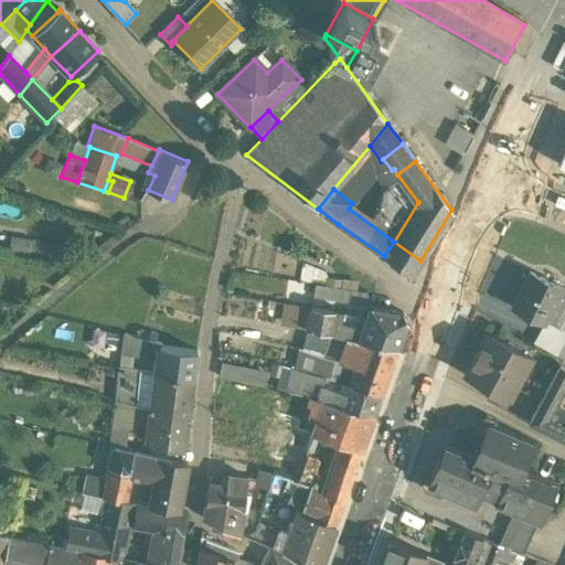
[(9,236),(7,252),(51,259),(54,244),(9,236)]
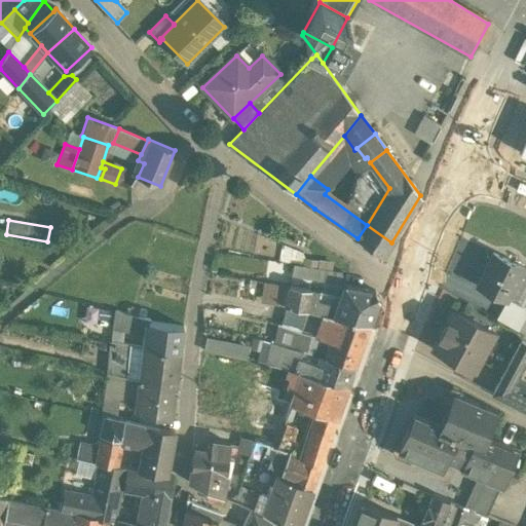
[(391,242),(367,225),(358,238),(383,256),(391,242)]
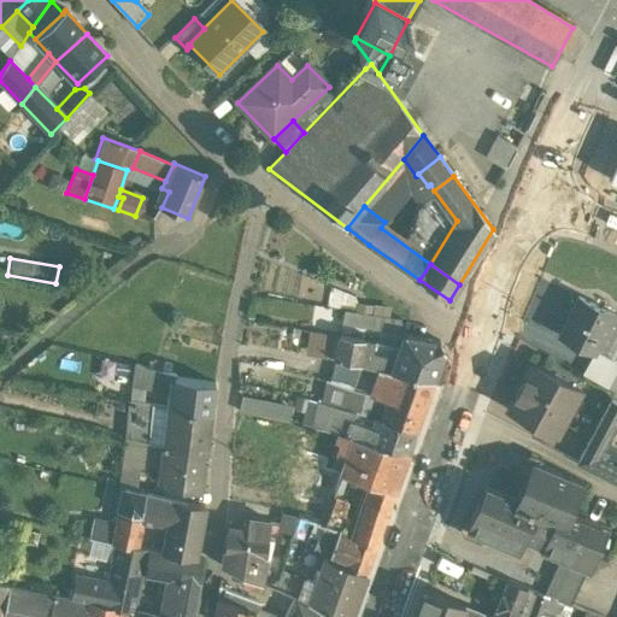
[(616,328),(616,316),(579,297),(559,335),(595,354),(597,352),(599,346),(606,350),(616,328)]
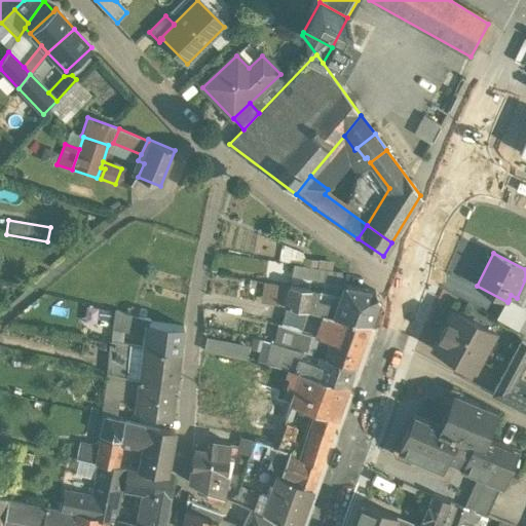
[(292,276),(337,285),(339,273),(293,266),(292,276)]
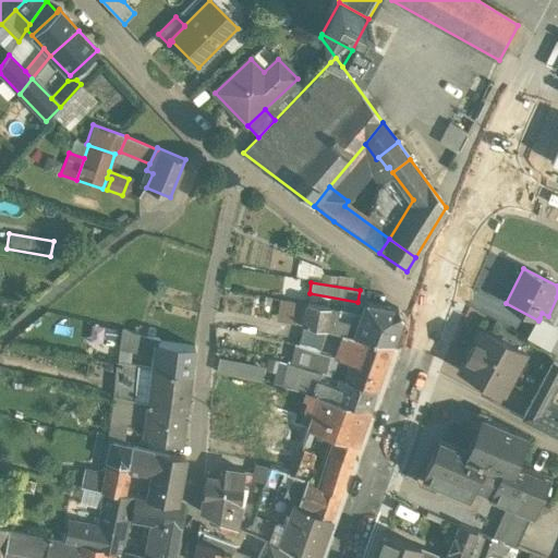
[(557,296),(548,316),(542,313),(540,318),(554,326),(557,318),(557,296)]
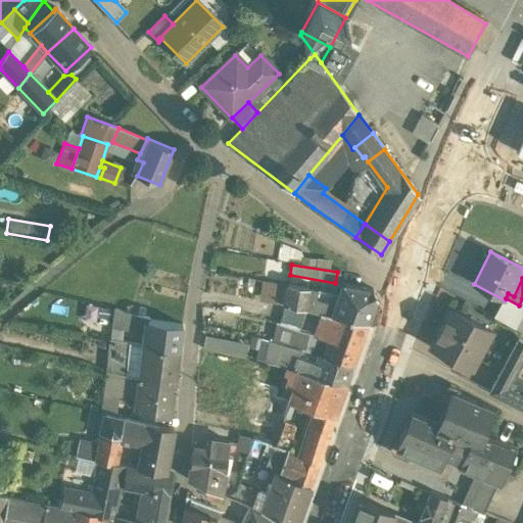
[(373,289),(343,283),(336,303),(306,297),(304,310),(322,313),(332,315),(332,314),(368,321),(377,296),(373,289)]
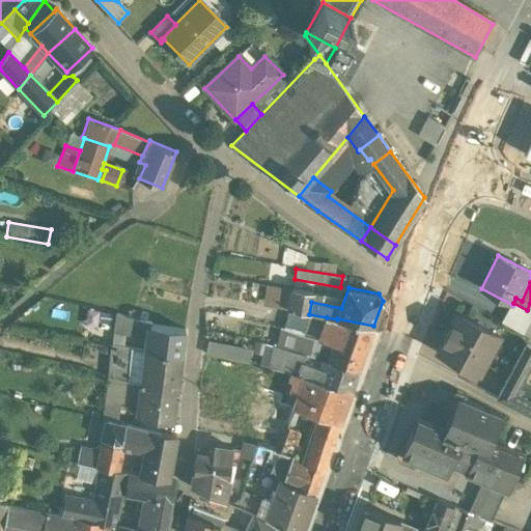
[(313,292),(292,289),(289,310),(309,314),(311,302),(313,292)]
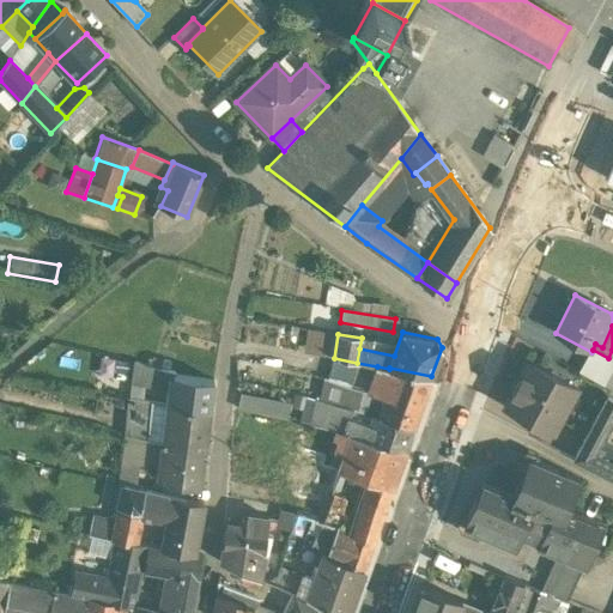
[(370,392),(377,366),(357,363),(334,358),(328,382),(370,392)]
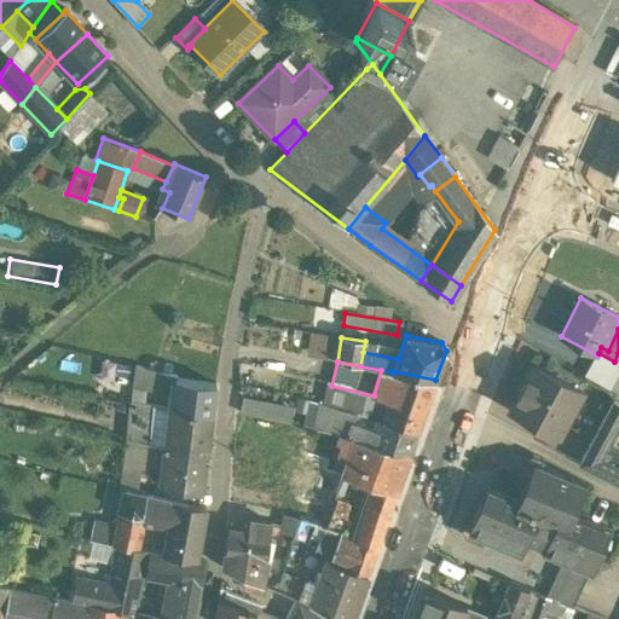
[(152,370),(136,366),(131,403),(148,405),(152,370)]
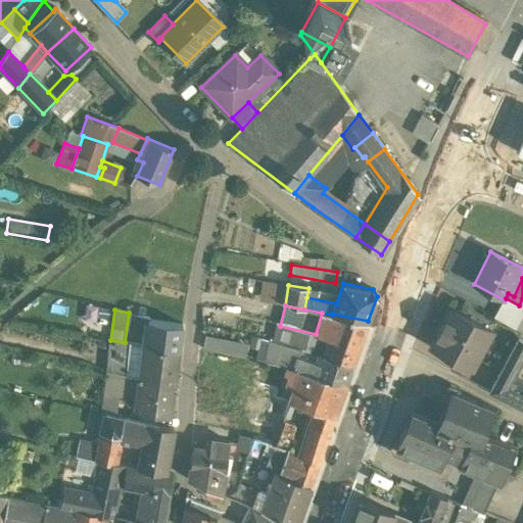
[(490,330),(453,310),(433,345),(471,366),(478,353),(476,352),(482,341),(483,342),(490,330)]
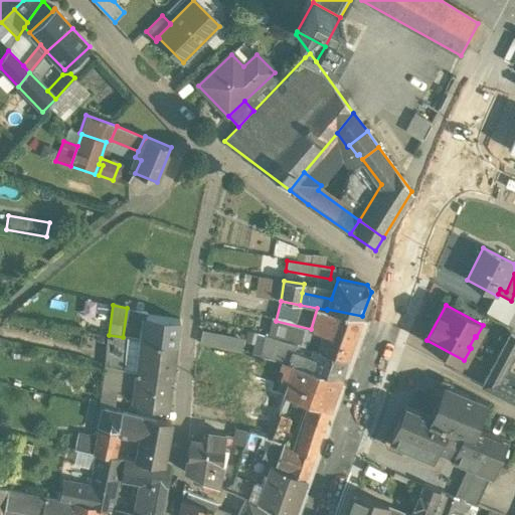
[(362,316),(327,309),(327,310),(317,308),(311,329),(321,333),(325,334),(328,325),(356,335),(362,316)]
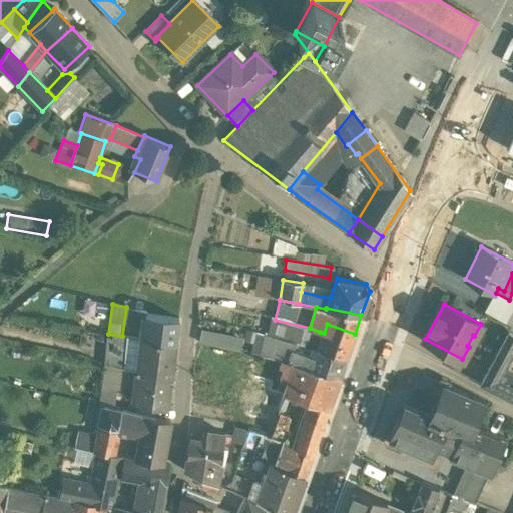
[(145,312),(136,310),(134,323),(143,324),(145,312)]
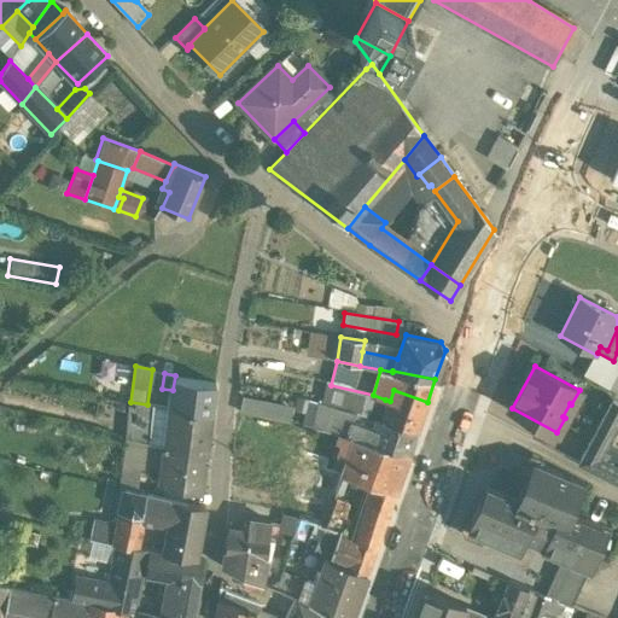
[(215,384),(176,378),(176,375),(175,375),(173,390),(172,408),(211,414),(215,384)]
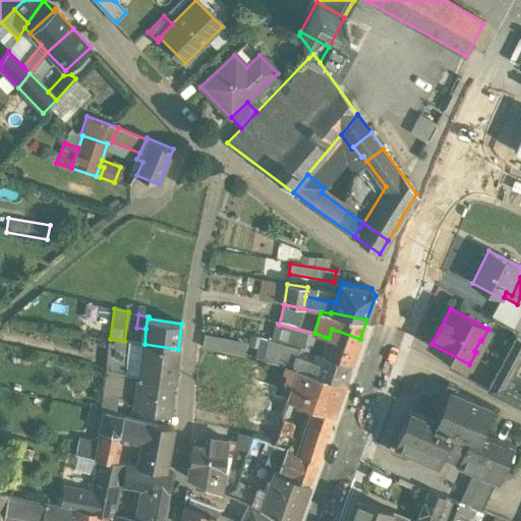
[(320,354),(325,337),(314,333),(279,325),(274,324),(271,341),(317,353),(320,354)]
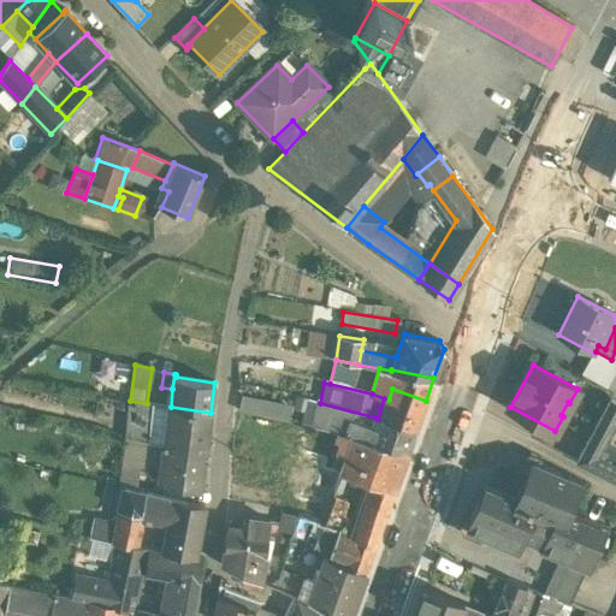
[(426,401),(392,389),(389,400),(384,398),(378,419),(415,427),(426,401)]
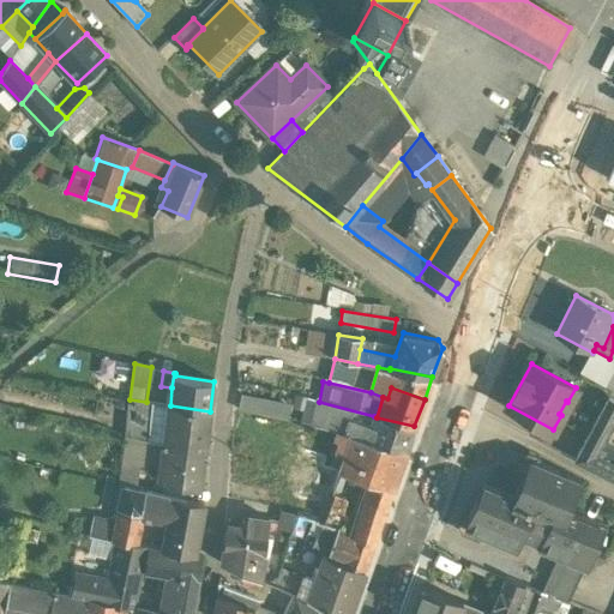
[(288,420),(293,402),(240,391),(236,409),(288,420)]
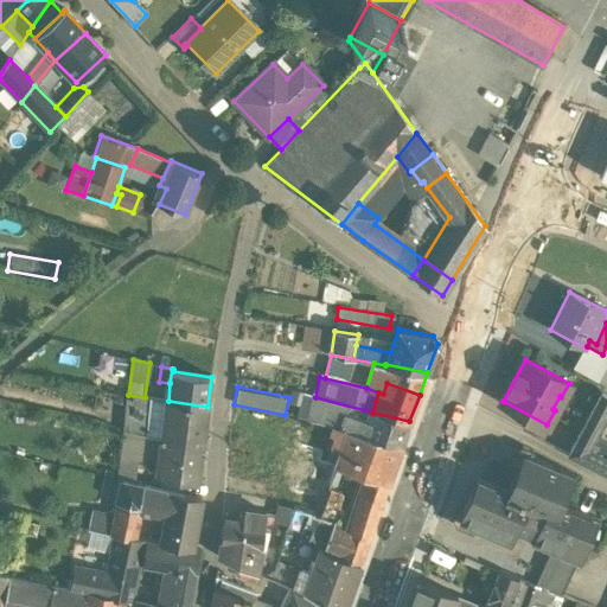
[(291,391),(289,414),(299,415),(301,391),(291,391)]
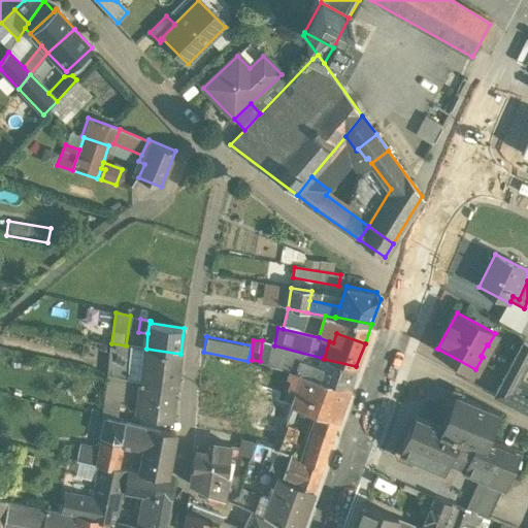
[(527,344),(523,342),(506,370),(520,377),(527,363),(527,344)]
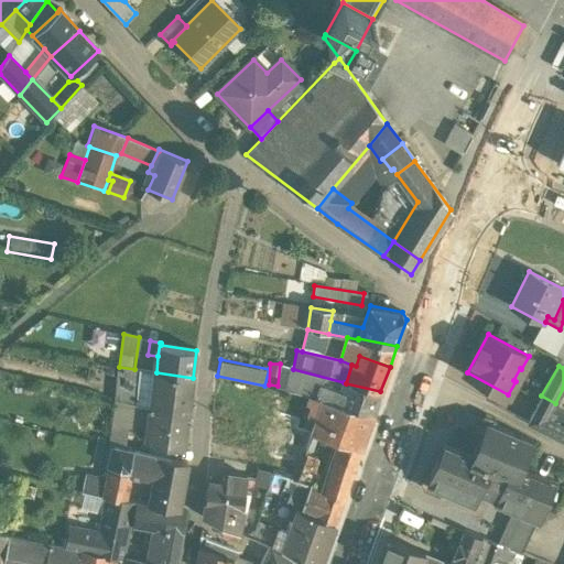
[(134,369),(119,367),(116,400),(137,404),(140,377),(155,378),(156,372),(134,369)]
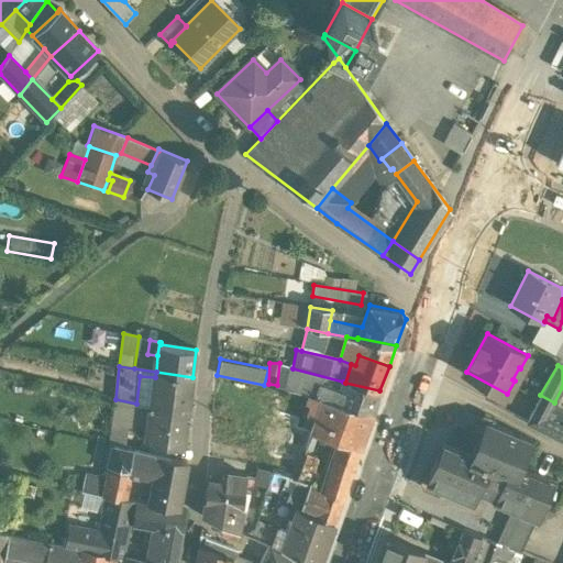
[(293,368),(286,367),(283,390),(291,393),(304,394),(317,397),(320,385),(321,385),(341,390),(343,382),(293,368)]
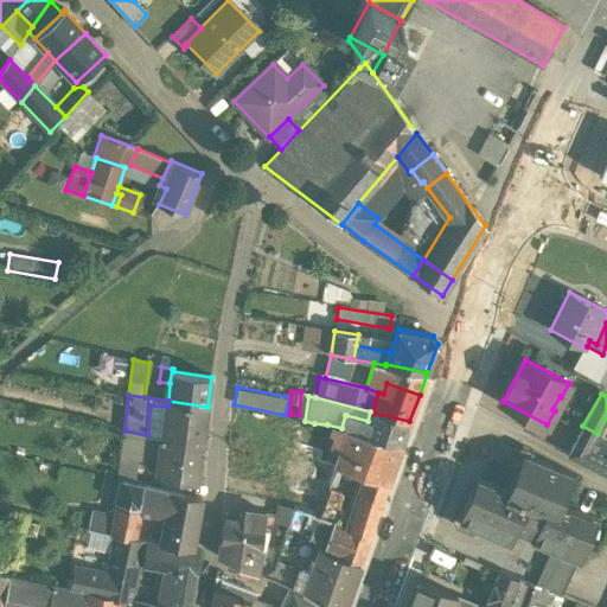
[(208,407),(168,401),(167,407),(163,439),(202,447),(208,407)]
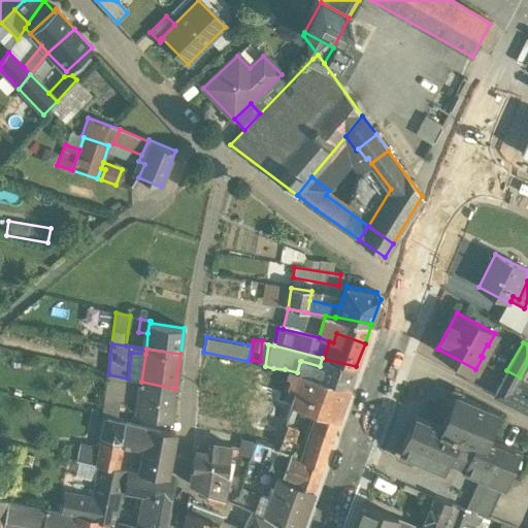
[(356,366),(324,359),(322,358),(320,366),(301,361),(300,361),(297,372),(317,377),(350,385),(356,366)]
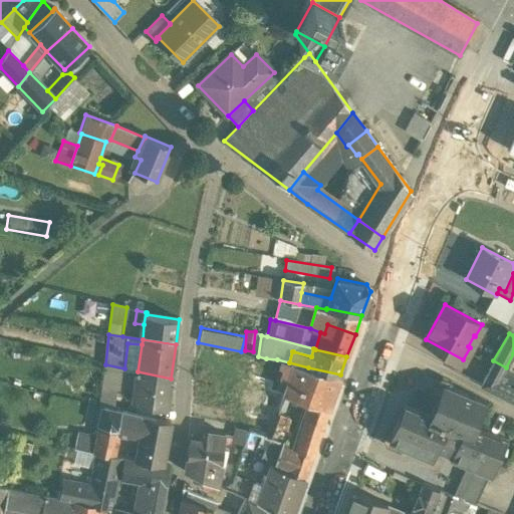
[(506,367),(493,360),(480,382),(493,391),(506,367)]
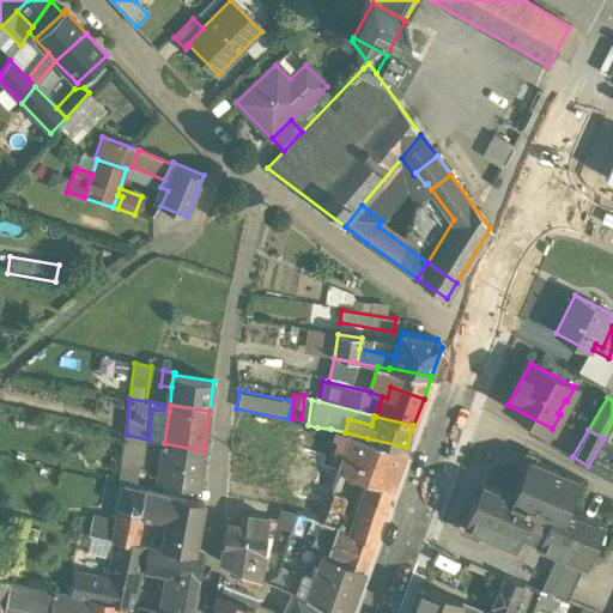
[(149,439),(126,435),(119,484),(123,485),(134,487),(138,459),(162,465),(164,443),(149,439)]
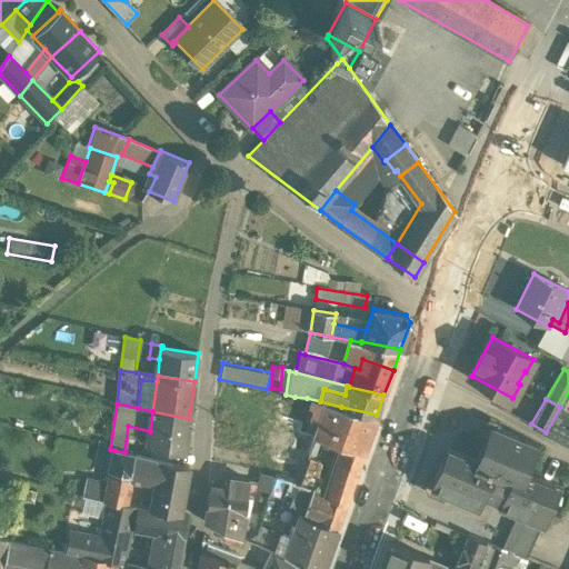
[(377,416),(325,403),(313,436),(342,446),(363,452),(377,416)]
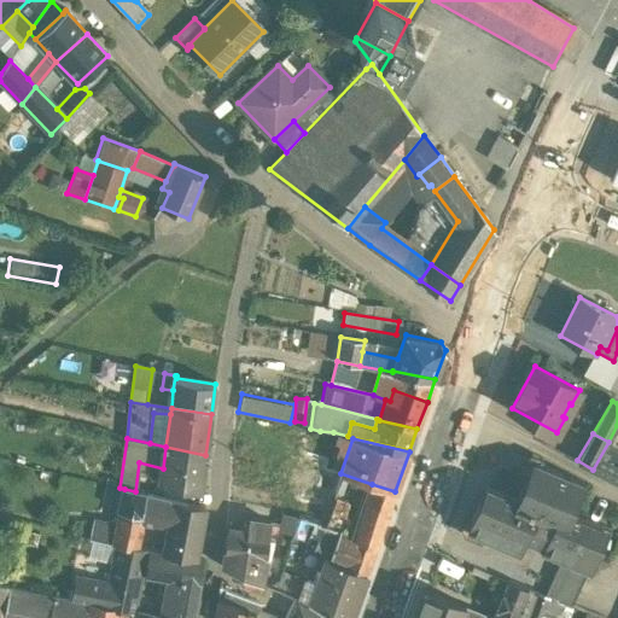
[(617,447),(608,442),(593,470),(617,483),(617,479),(617,447)]
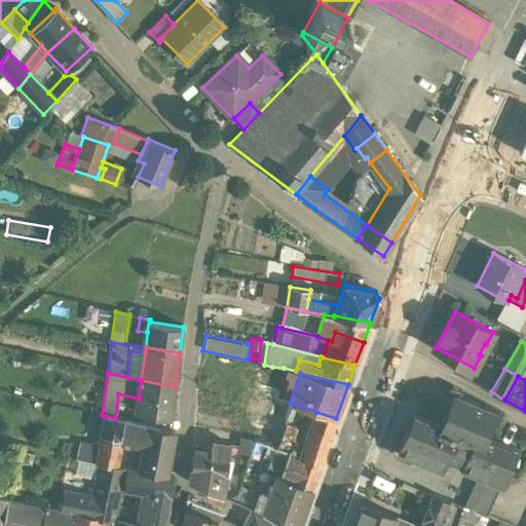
[(175,387),(141,380),(139,399),(138,411),(172,418),(175,387)]
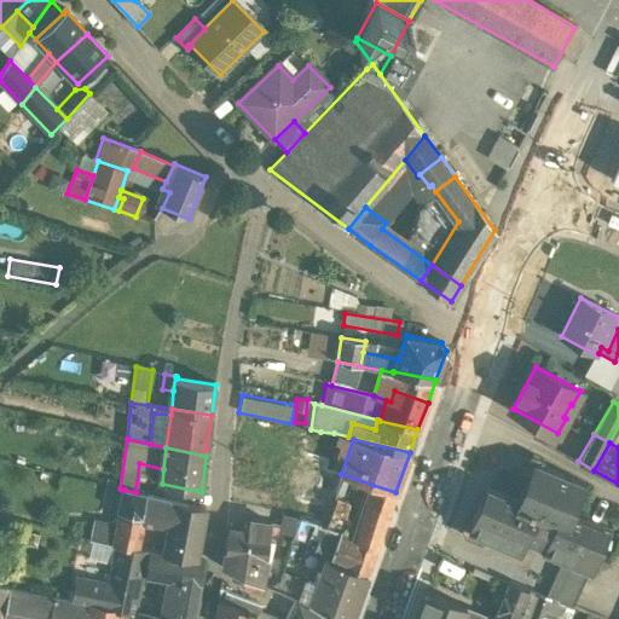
[(585,485),(536,463),(528,481),(525,480),(515,499),(486,487),(469,527),(487,536),(485,541),(519,555),(527,536),(544,543),(541,553),(561,561),(588,573),(590,574),(600,555),(593,551),(602,530),(571,515),(585,485)]
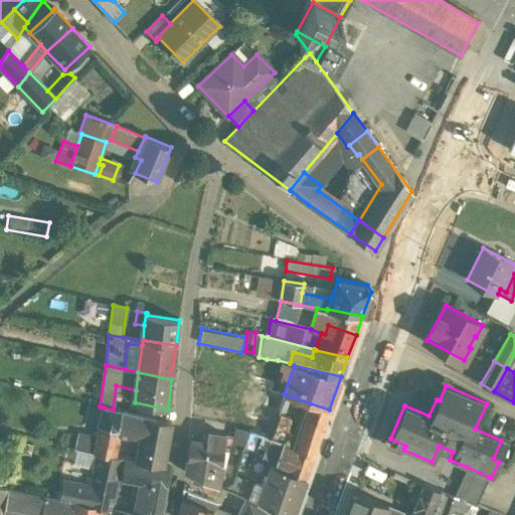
[(310,403),(284,395),(279,410),(281,411),(280,412),(291,416),(304,421),(310,403)]
